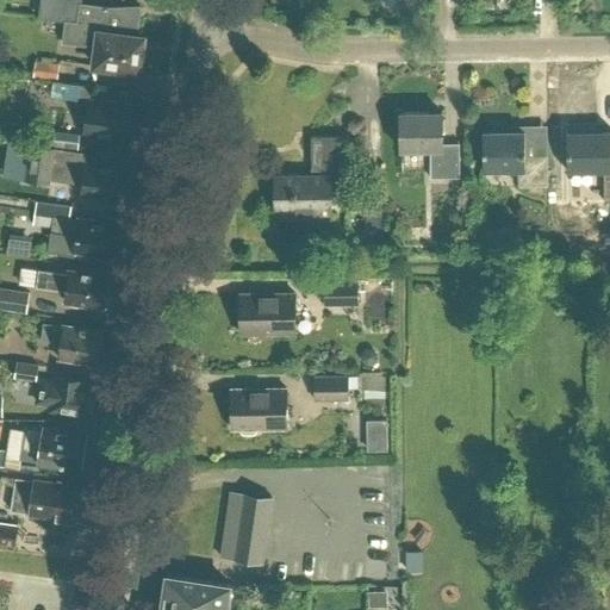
[(64,20),(61,42),(97,47),(94,66),(138,72),(144,37),(136,36),(141,6),(109,7),(80,4),(78,23),(64,20)]
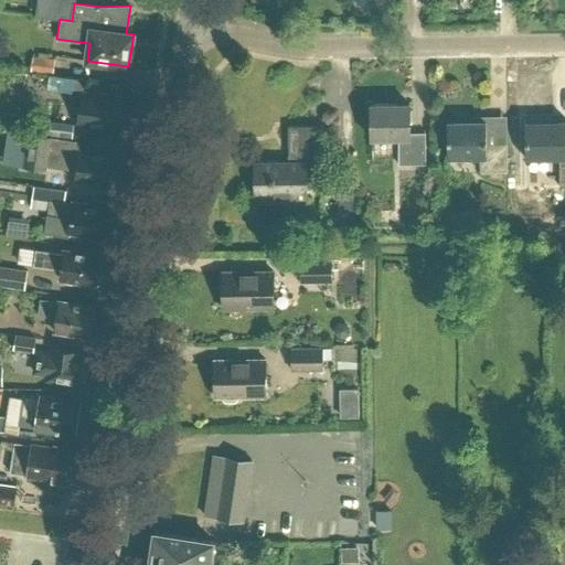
[(54,59),(32,56),(30,71),(52,74),(54,59)]
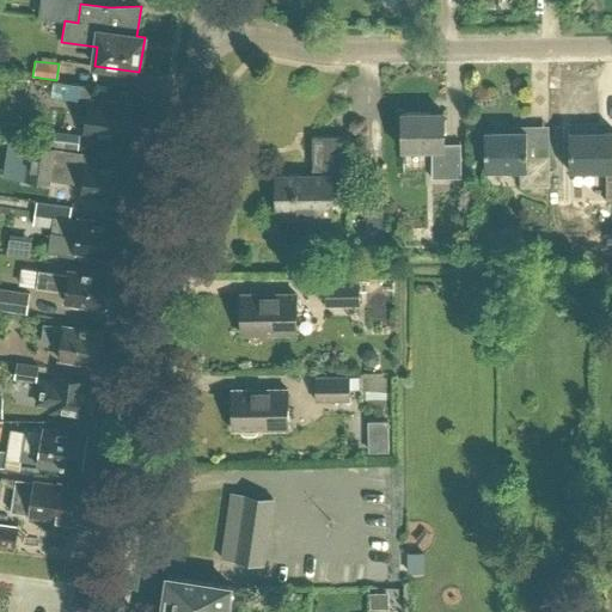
[(86,115),(83,134),(129,141),(134,105),(90,99),(91,86),(51,81),(50,98),(78,102),(75,114),(86,115)]
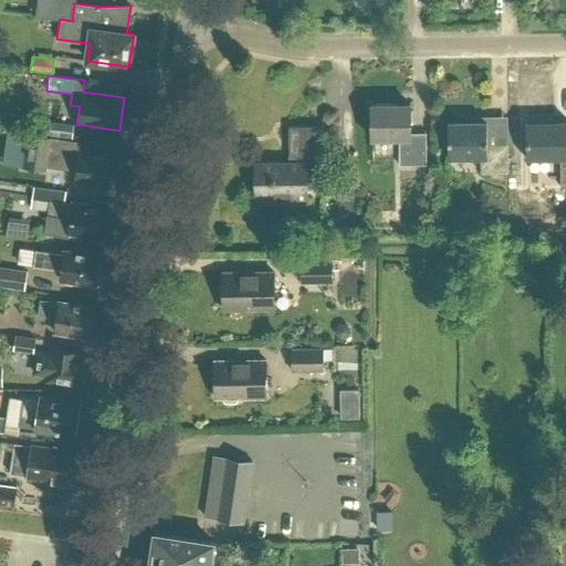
[(411,105),(374,105),(374,138),(400,138),(400,166),(427,166),(427,132),(412,132),(411,105)]
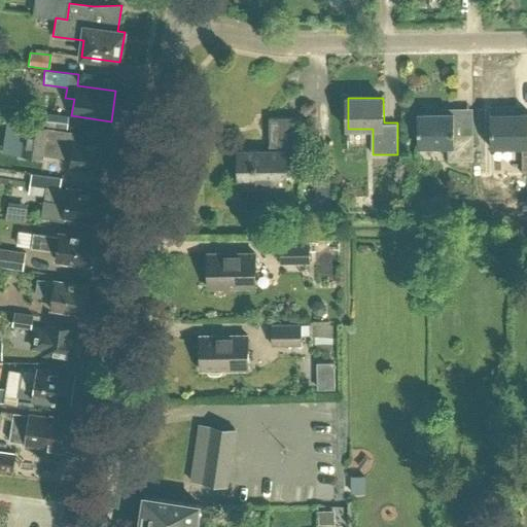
[(43,113),(42,127),(66,129),(67,115),(43,113)]
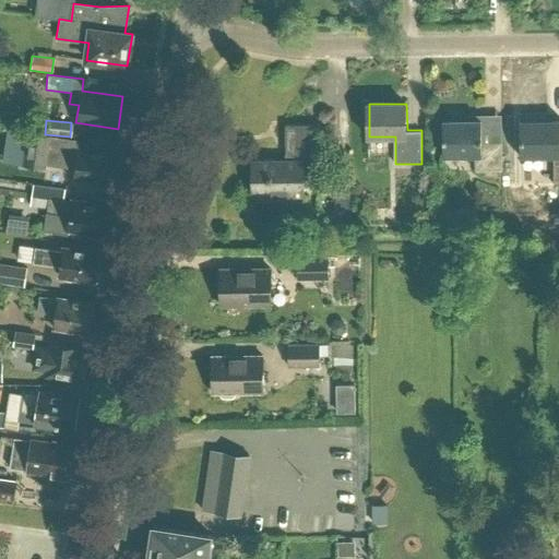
[(558,121),(520,122),(520,145),(520,159),(552,159),(552,187),(558,186),(558,121)]
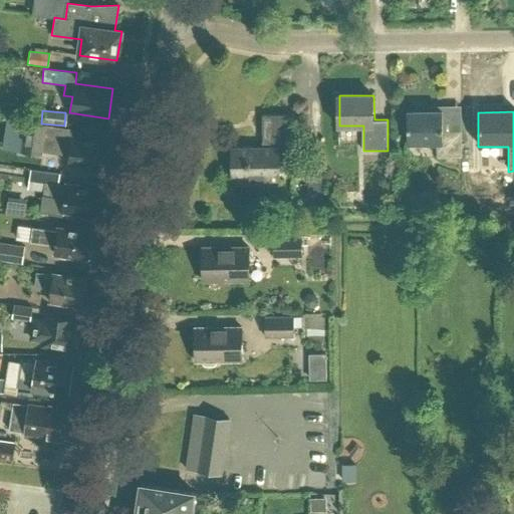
[(443,112),(407,112),(407,144),(437,143),(437,158),(461,158),(460,133),(443,133),(443,112)]
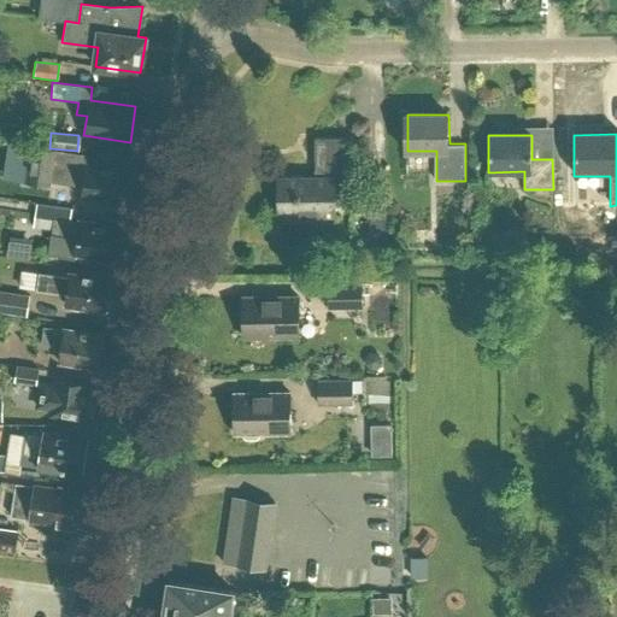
[(336,192),(353,192),(353,139),(315,139),(315,178),(277,178),(278,218),(336,217),(336,192)]
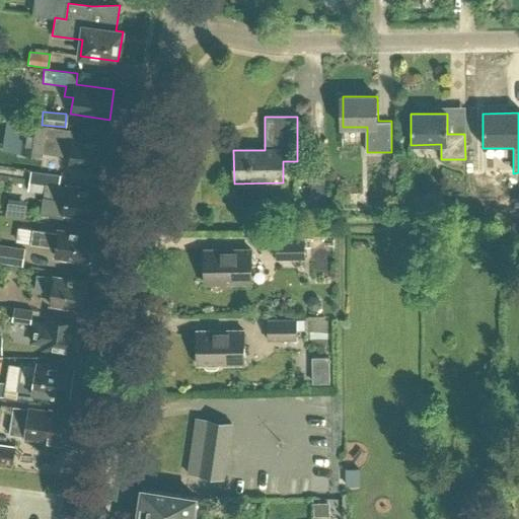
[(24,123),(19,152),(43,156),(47,127),(24,123)]
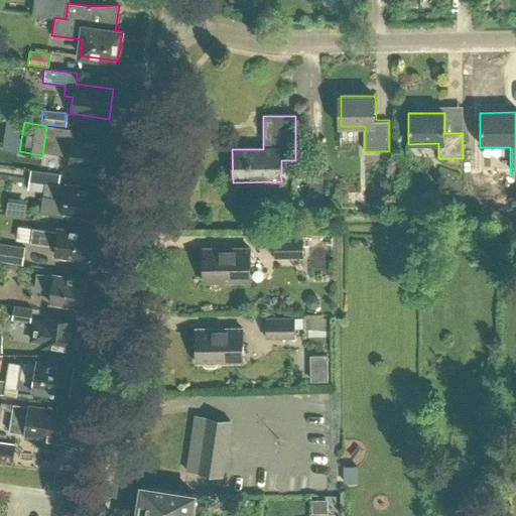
[(46,134),(44,150),(70,154),(69,164),(102,168),(105,143),(86,140),(86,137),(73,135),(72,138),(46,134)]
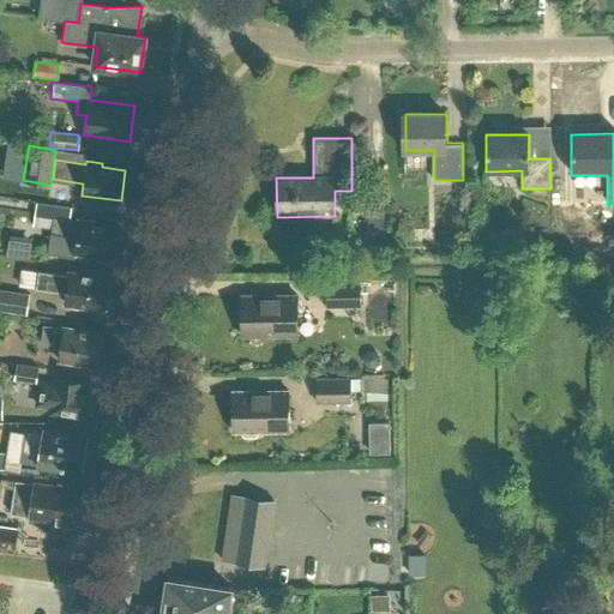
[(72,208),(37,202),(34,226),(52,228),(50,234),(74,238),(72,252),(115,259),(118,239),(114,238),(116,227),(92,223),(94,220),(77,217),(77,221),(71,220),(72,208)]
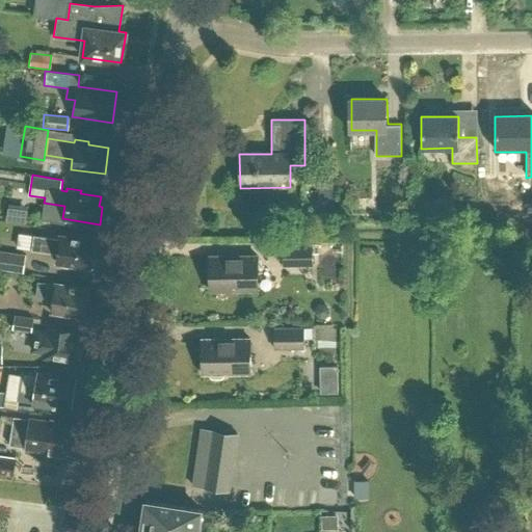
[(319,208),(333,208),(333,176),(319,176),(319,208)]
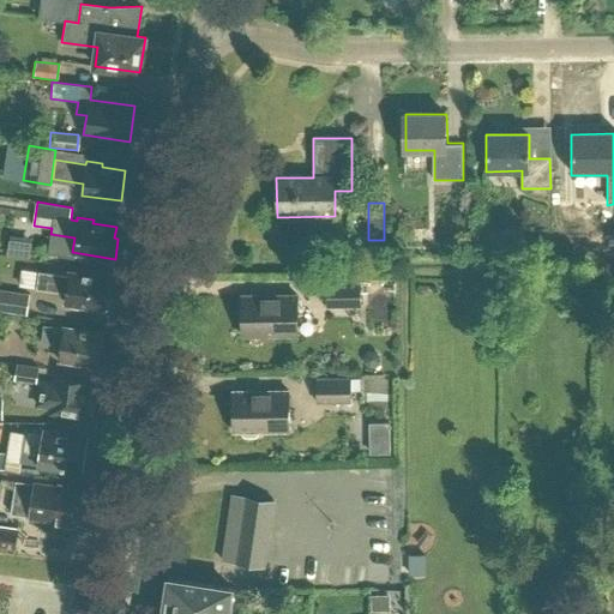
[(5,252),(24,256),(25,242),(7,240),(5,252)]
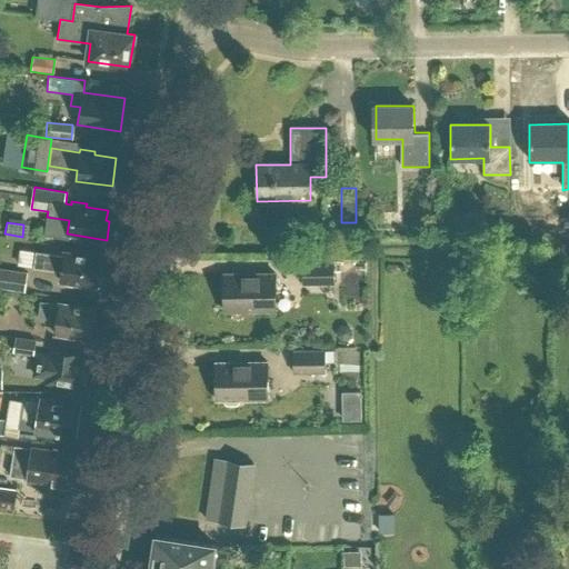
[(61,271),(59,282),(97,288),(101,257),(63,252),(63,256),(37,251),(35,268),(61,271)]
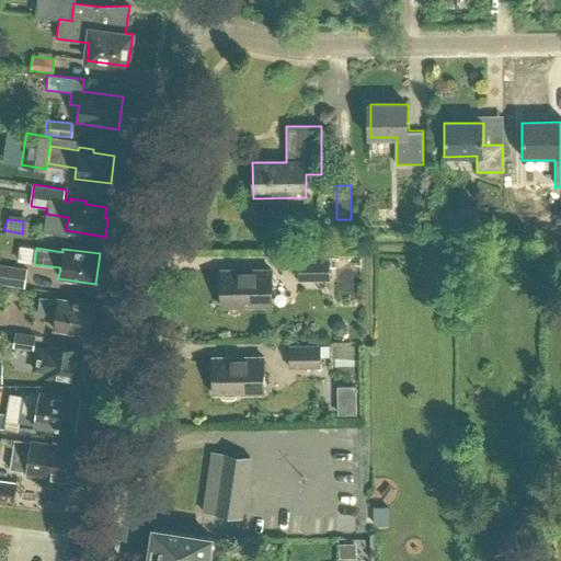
[(300,281),(329,281),(329,260),(300,260),(300,281)]
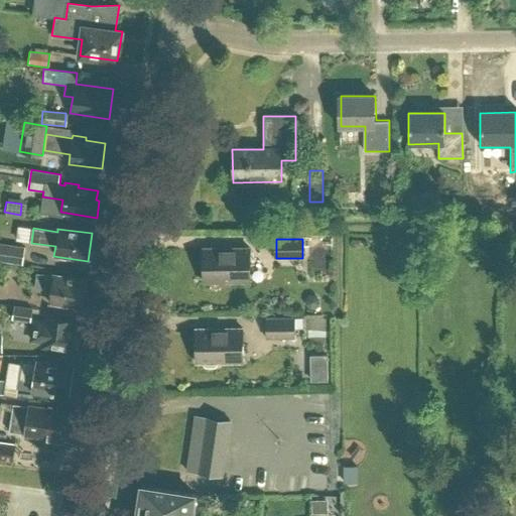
[(0,260),(22,264),(25,246),(0,242),(0,260)]
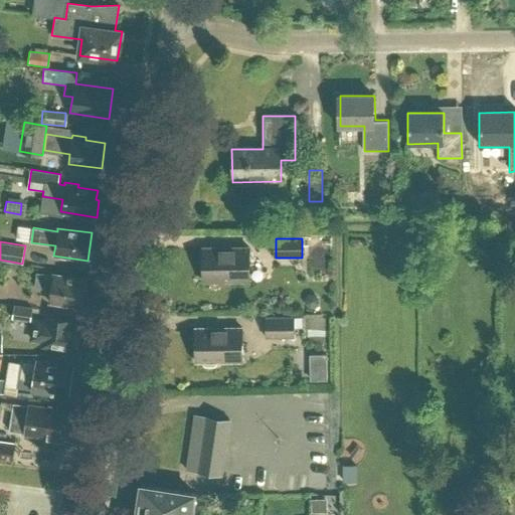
[(248,246),(203,247),(203,282),(249,281),(248,246)]
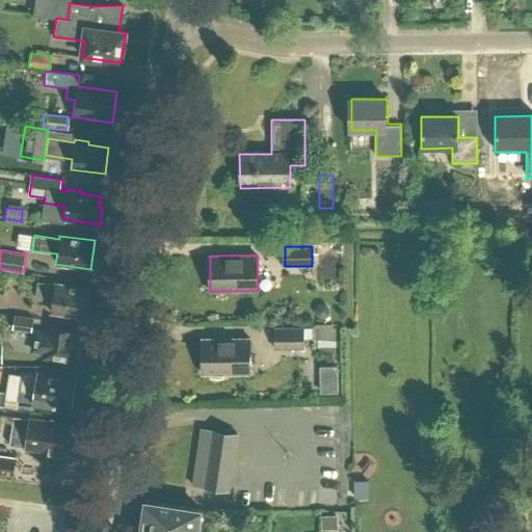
[(52,299),(51,313),(83,317),(84,313),(87,313),(88,302),(86,302),(87,289),(37,282),(35,297),(52,299)]
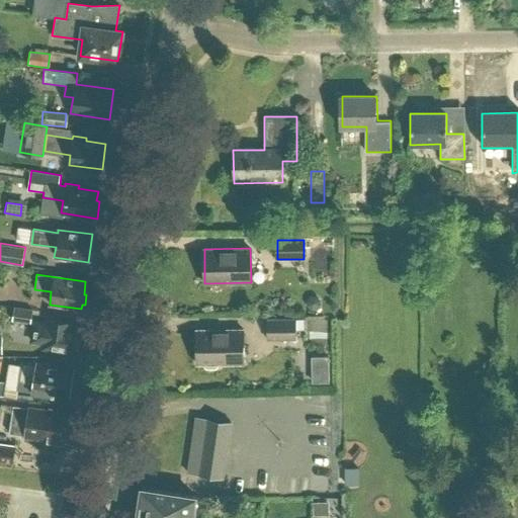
[(14,307),(12,322),(31,324),(33,309),(14,307)]
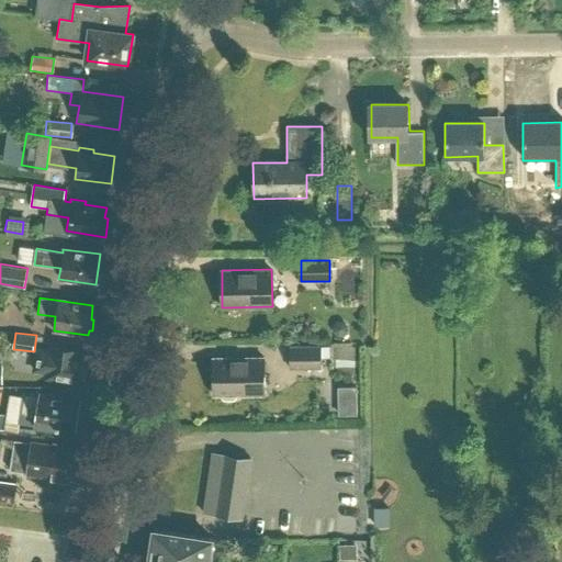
[(322,346),(291,346),(291,368),(322,368),(322,346)]
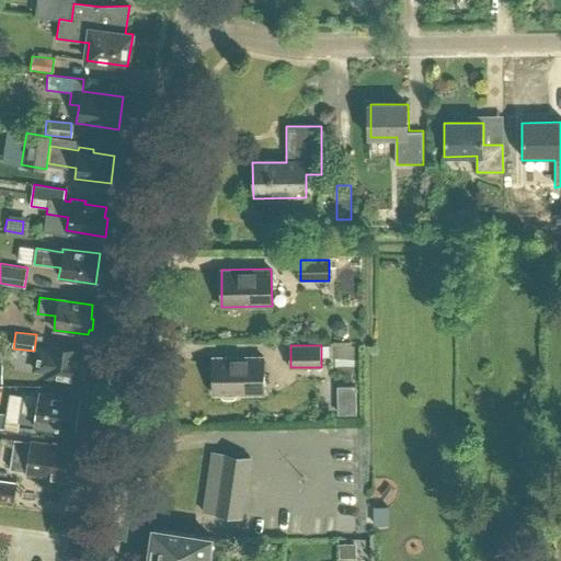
[(34,369),(47,371),(47,376),(83,382),(88,357),(77,355),(77,351),(52,346),(50,352),(37,350),(34,369)]
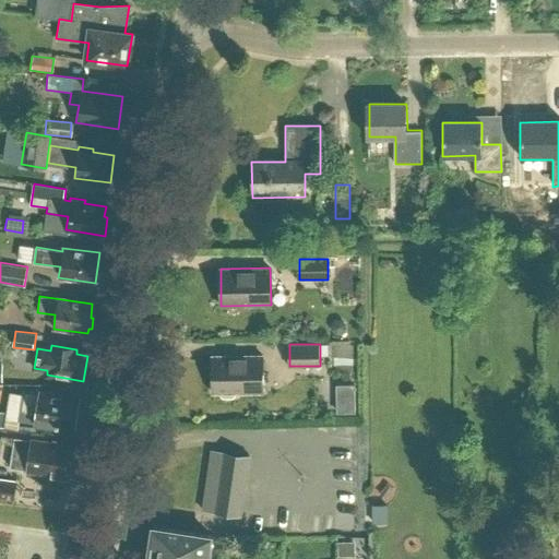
[(235,393),(263,392),(262,355),(212,356),(213,393),(222,393),(222,395),(223,397),(233,397),(235,395),(235,393)]
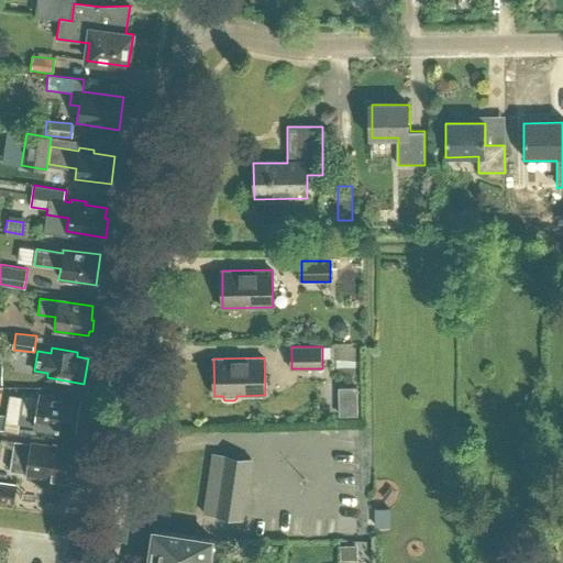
[(338,415),(356,414),(355,388),(335,389),(338,415)]
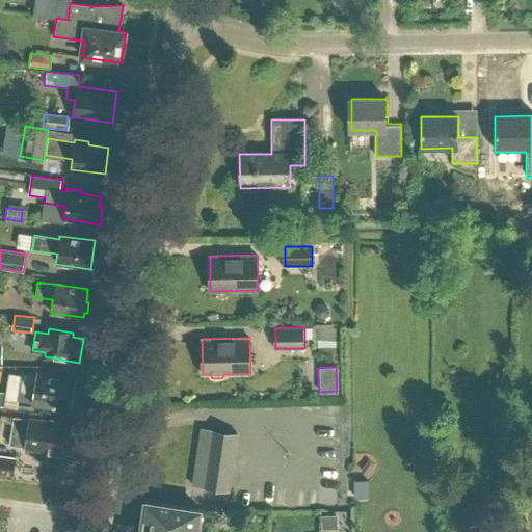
[(23,371),(20,390),(19,399),(33,402),(53,405),(54,403),(70,406),(71,402),(73,403),(75,393),(72,393),(74,379),(50,375),(51,373),(38,371),(38,373),(23,371)]
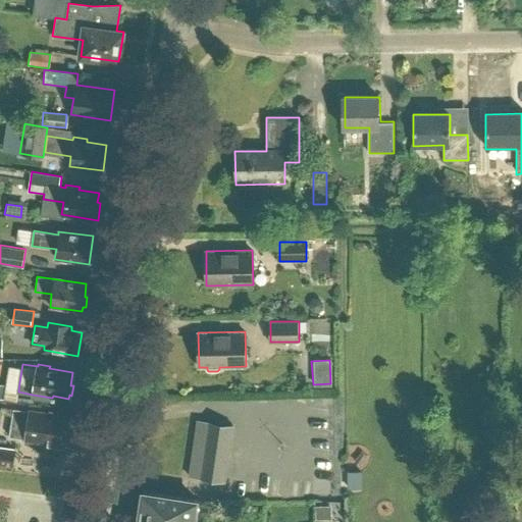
[(63,431),(65,416),(14,409),(10,437),(61,445),(62,442),(64,442),(66,431),(63,431)]
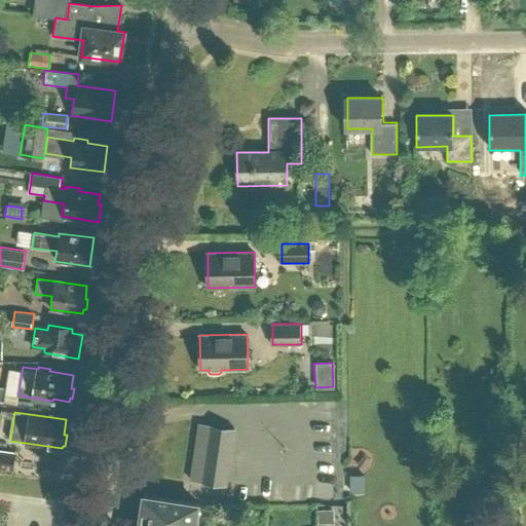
[(227,485),(235,428),(198,423),(191,480),(227,485)]
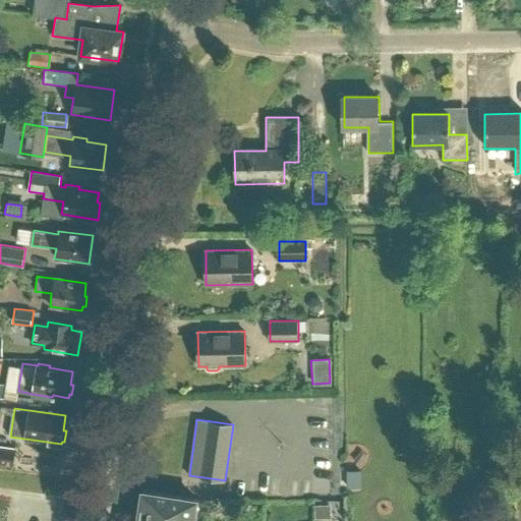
[(0,465),(12,467),(14,449),(0,447),(0,465)]
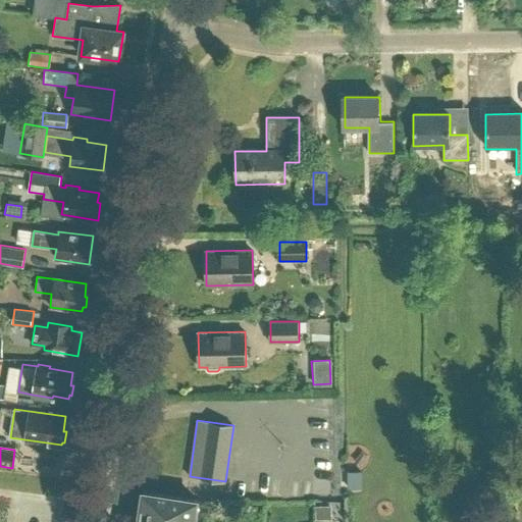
[(348,472),(348,488),(362,488),(362,471),(348,472)]
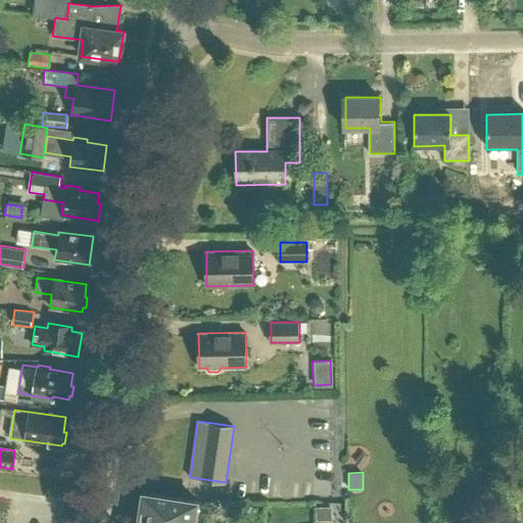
[(143,491),(138,522),(193,522),(197,500),(143,491)]
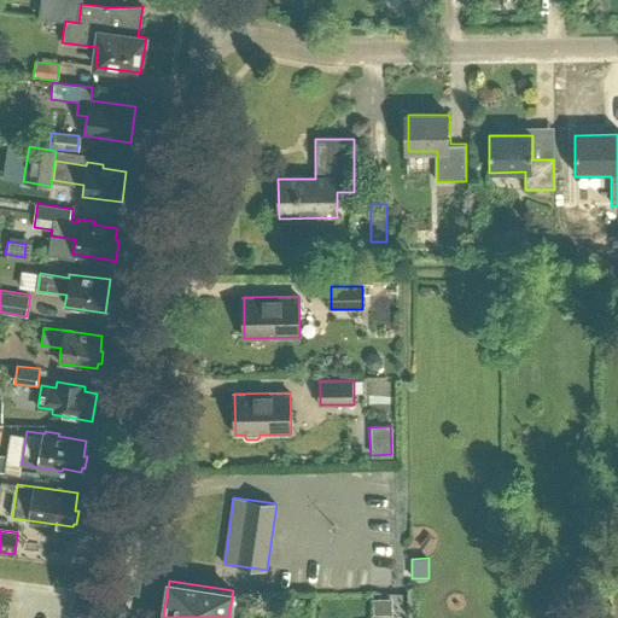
[(392,598),(373,599),(374,614),(392,614),(392,598)]
